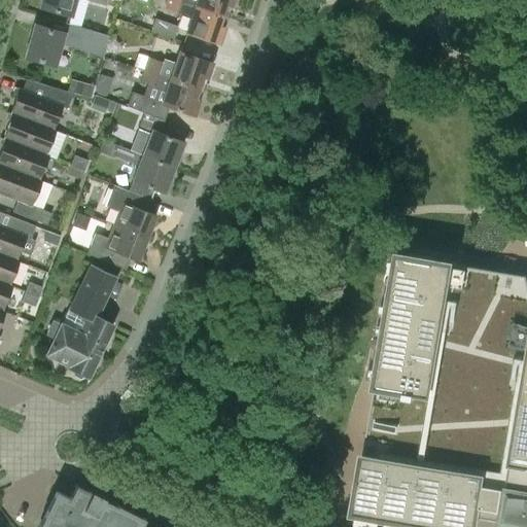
[(71,14),(74,0),(84,0),(105,6),(106,0),(40,0),(39,5),(71,14)]
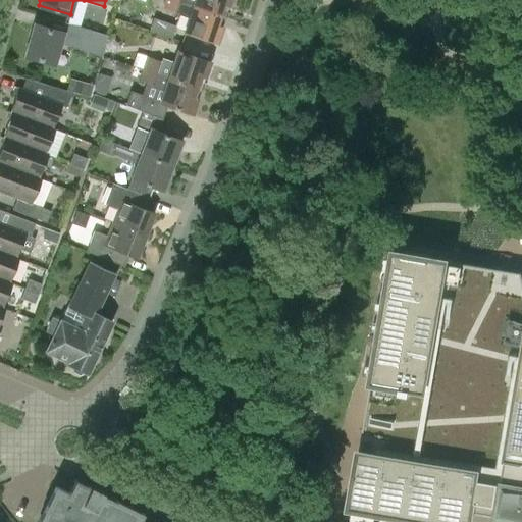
[(224,16),(193,6),(183,2),(175,0),(165,0),(163,8),(190,17),(185,31),(216,42),(224,16)]
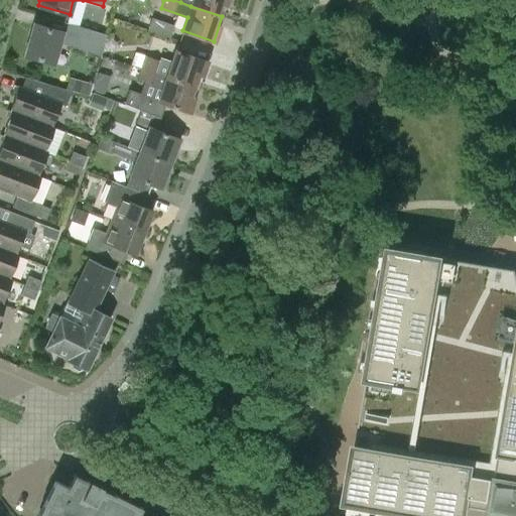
[(227,0),(180,0),(180,2),(190,6),(222,16),(227,0)]
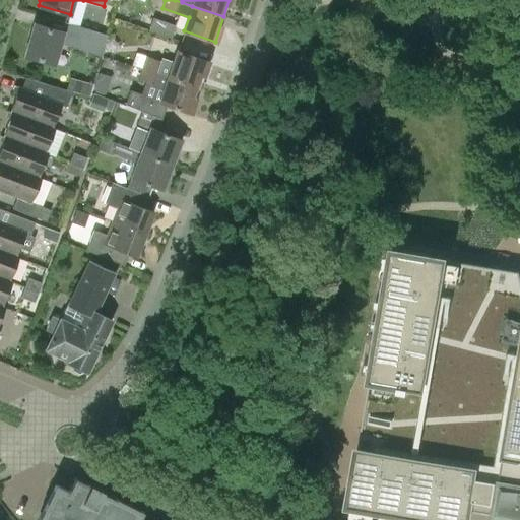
[(142,28),(171,39),(176,26),(152,18),(152,19),(146,16),(142,28)]
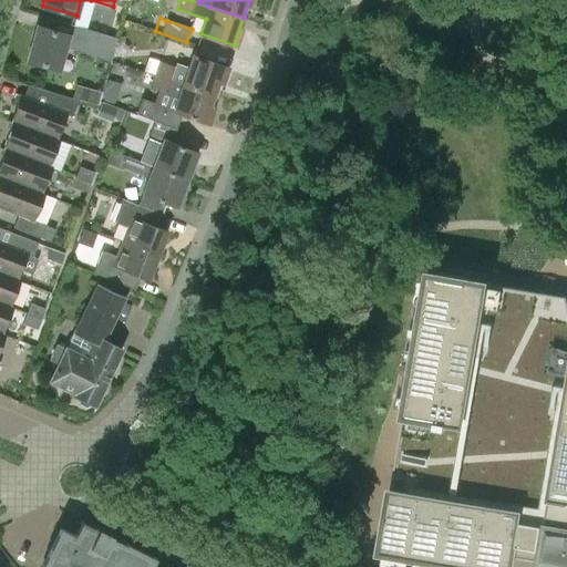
[(38,26),(28,61),(59,71),(65,48),(91,55),(111,62),(117,39),(70,24),(68,34),(38,26)]
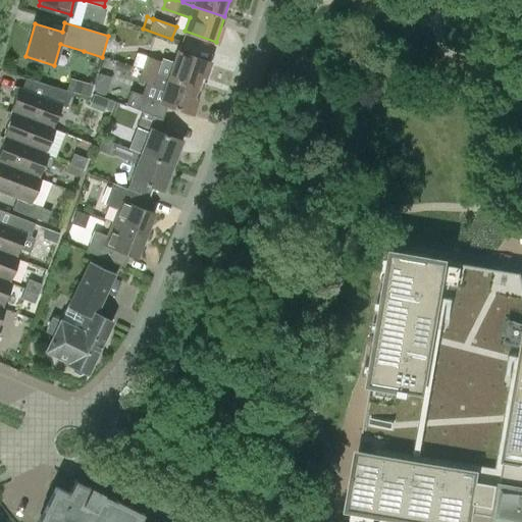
[(177,52),(169,79),(200,89),(209,63),(177,52)]
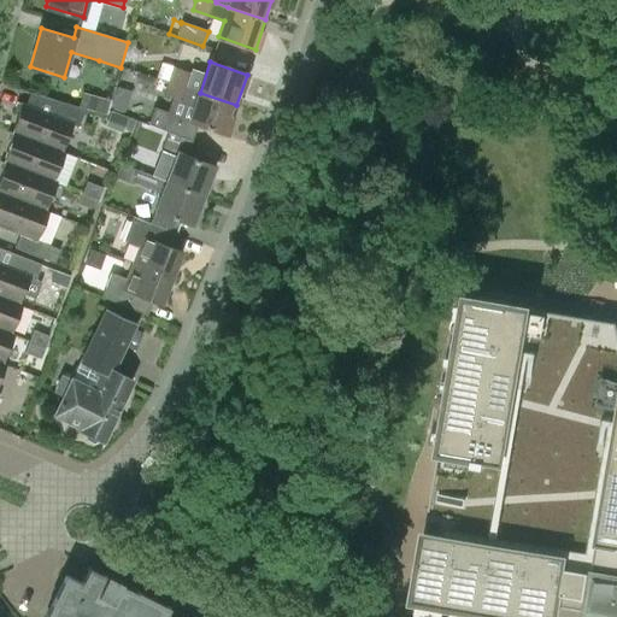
[(174,68),(169,80),(178,82),(176,87),(186,89),(186,88),(187,88),(192,74),(174,68)]
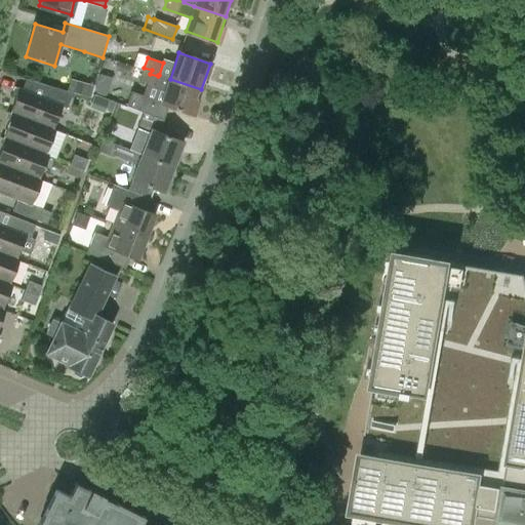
[(131,94),(127,106),(163,120),(168,107),(193,115),(201,89),(170,79),(159,75),(158,75),(158,76),(150,74),(152,70),(144,68),(139,80),(155,85),(154,86),(166,89),(161,104),(161,105),(162,105),(160,109),(139,101),(140,97),(131,94)]
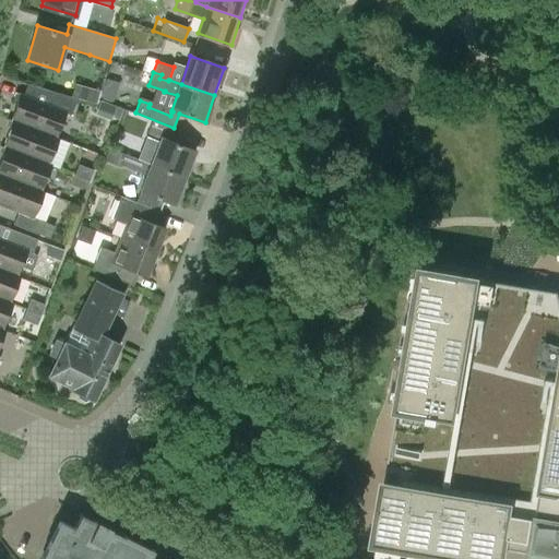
[(111,103),(115,95),(102,91),(99,98),(111,103)]
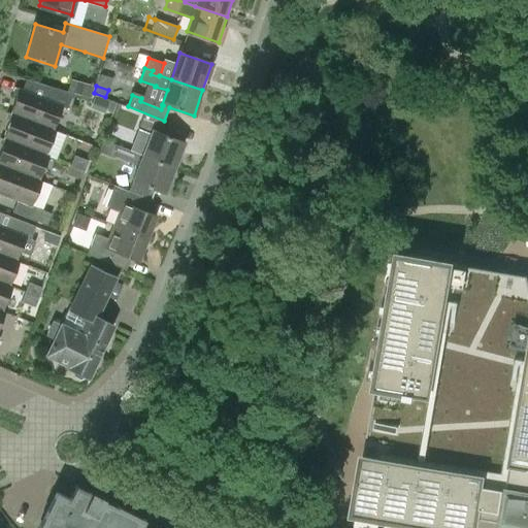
[(13,95),(15,96),(8,113),(55,132),(56,130),(53,129),(57,119),(63,121),(73,94),(67,92),(46,87),(42,98),(17,88),(13,95)]
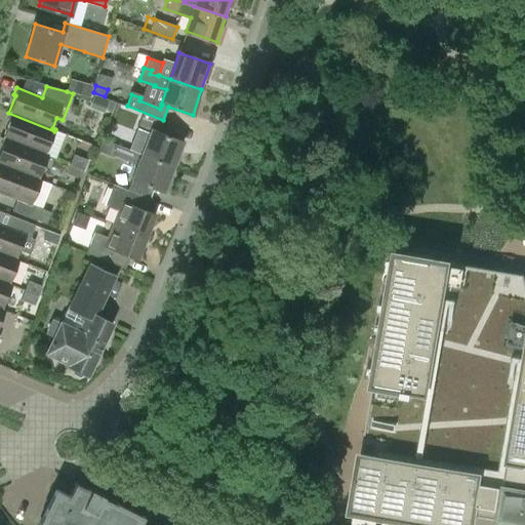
[(116,103),(109,99),(105,110),(112,113),(116,103)]
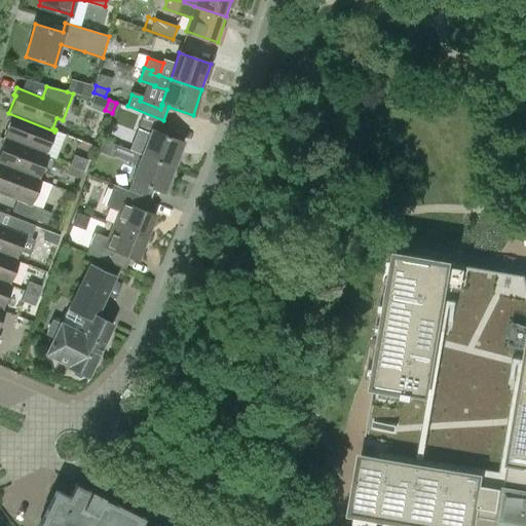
[(54,132),(8,113),(6,118),(8,119),(2,137),(48,155),(48,154),(45,153),(54,132)]
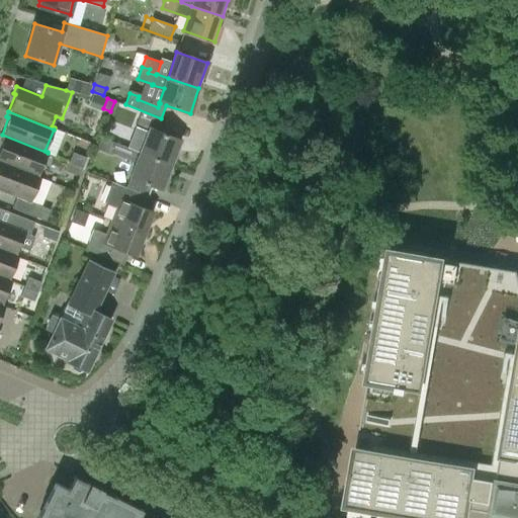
[(181,140),(157,132),(162,119),(155,116),(155,118),(141,112),(136,127),(148,133),(140,153),(171,165),(181,140)]
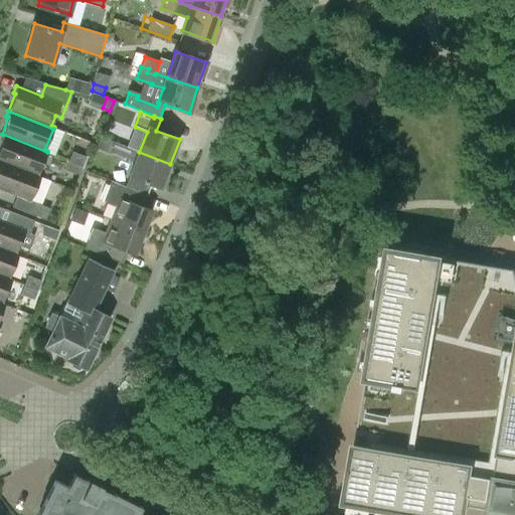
[(47,152),(2,134),(0,138),(0,141),(2,142),(0,147),(0,161),(40,177),(40,176),(38,175),(47,152)]
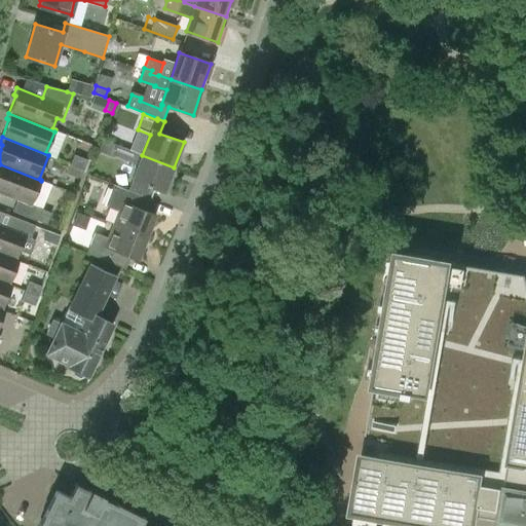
[(139,165),(133,180),(132,180),(127,190),(150,199),(154,188),(164,192),(174,167),(142,155),(102,140),(98,151),(113,157),(114,156),(139,165)]
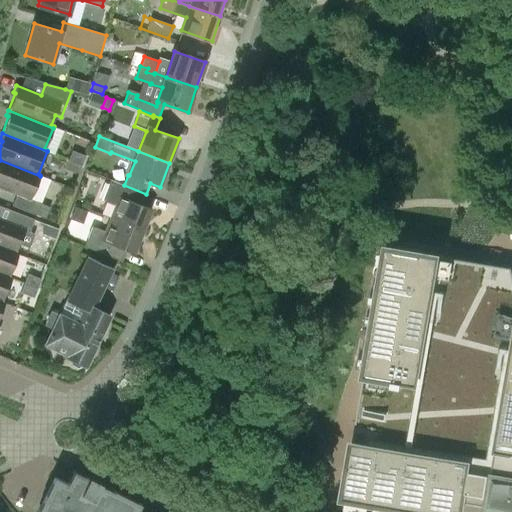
[(85,156),(72,151),(69,160),(82,165),(85,156)]
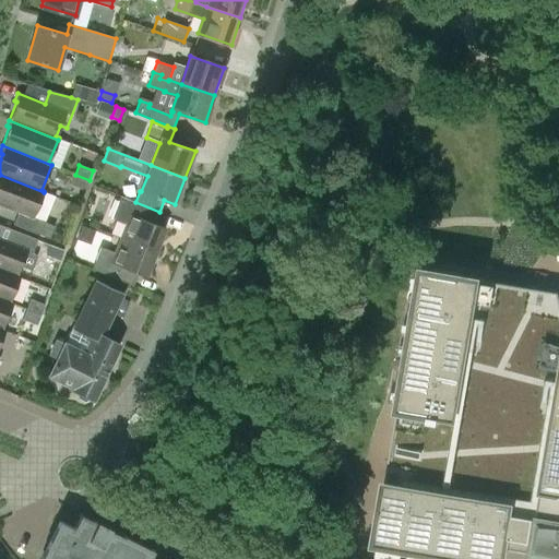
[(44,192),(0,175),(0,204),(18,212),(13,225),(49,239),(55,227),(44,223),(45,222),(34,217),(44,192)]
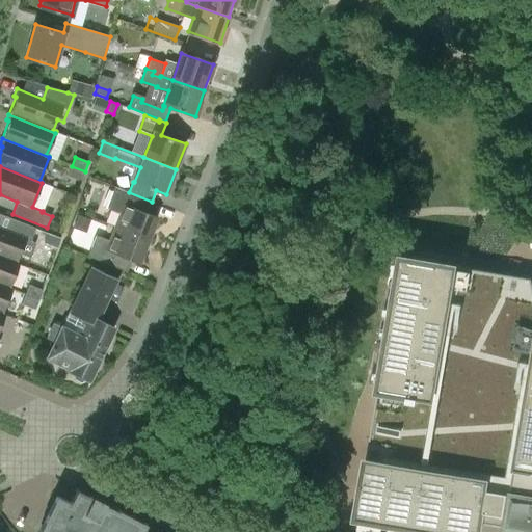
[(68,177),(81,182),(85,171),(72,166),(68,177)]
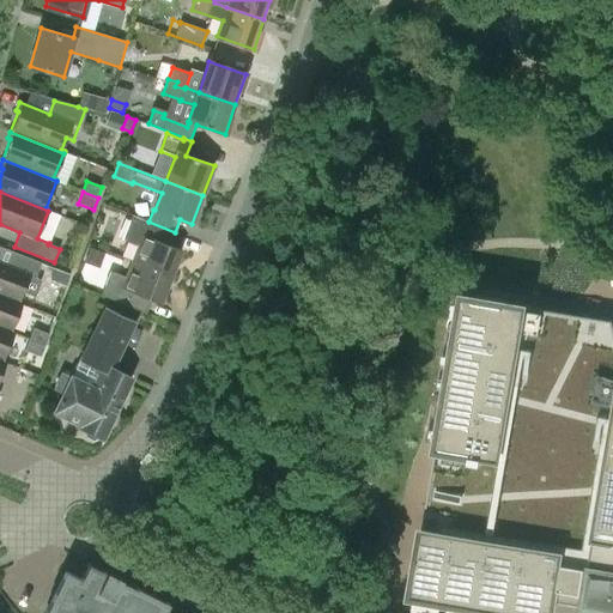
[(131,261),(170,277),(181,250),(170,246),(175,232),(149,222),(132,216),(123,240),(138,244),(131,261)]
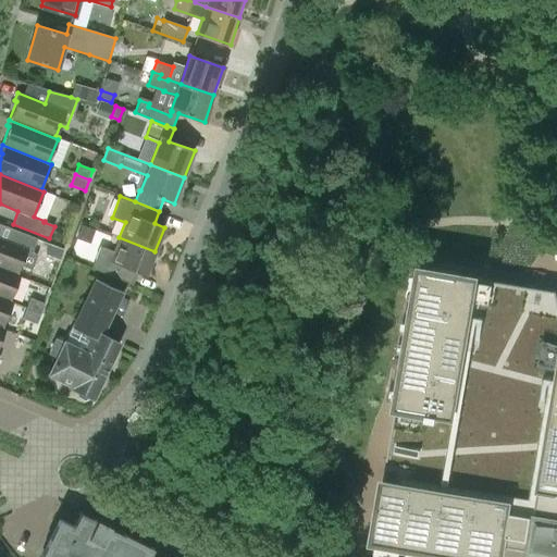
[(90,244),(95,231),(82,225),(76,238),(90,244)]
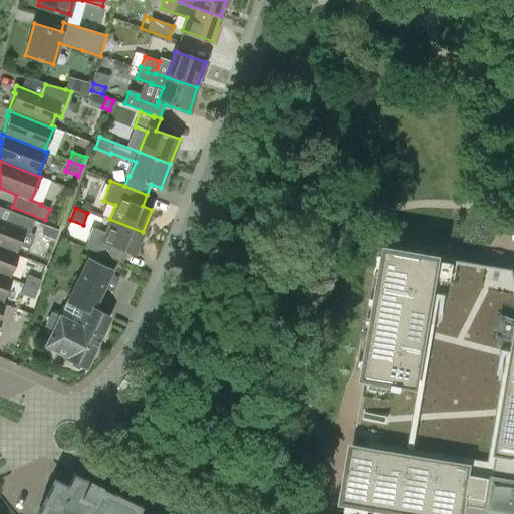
[(0,247),(17,254),(18,253),(16,252),(19,245),(29,249),(34,235),(29,233),(34,221),(10,211),(6,222),(0,220),(0,247)]
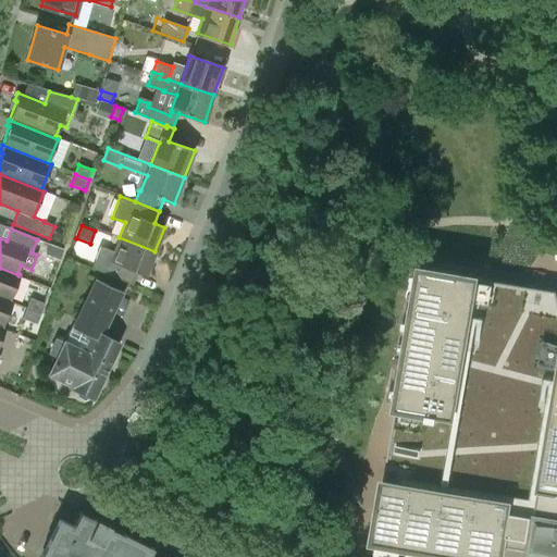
[(155,251),(119,237),(113,251),(100,247),(91,269),(133,284),(138,272),(146,275),(155,251)]
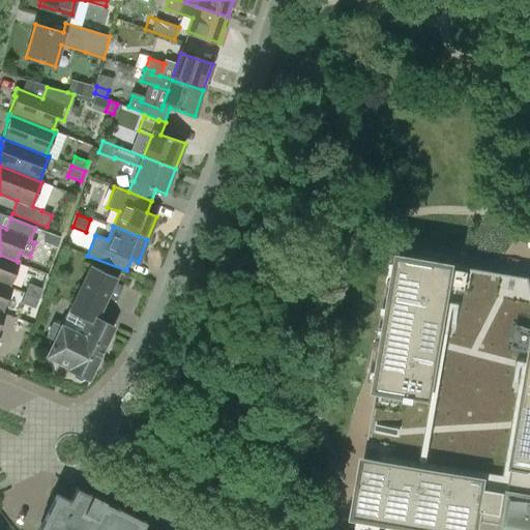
[(60,237),(45,232),(43,236),(43,242),(56,247),(57,247),(58,243),(60,237)]
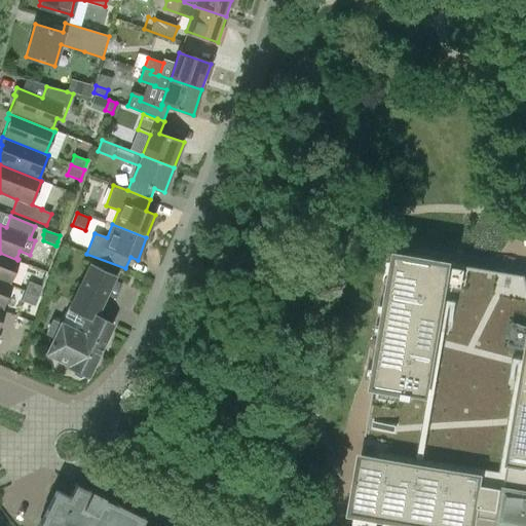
[(525,269),(525,268),(397,246),(350,504),(472,525),(473,518),(497,522),(503,486),(525,489),(525,269)]
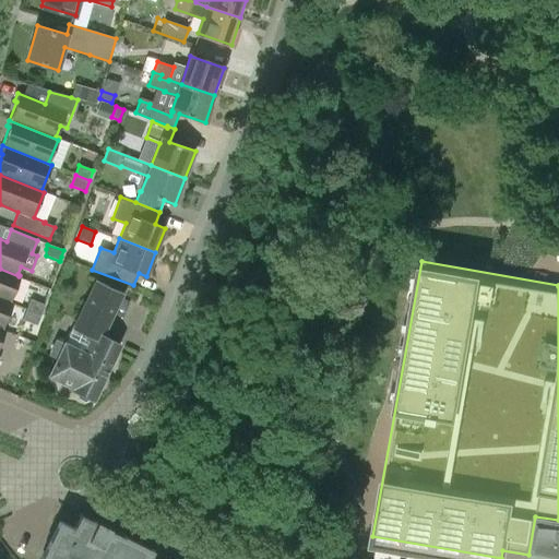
[(19,276),(0,269),(0,297),(12,302),(13,301),(10,300),(19,276)]
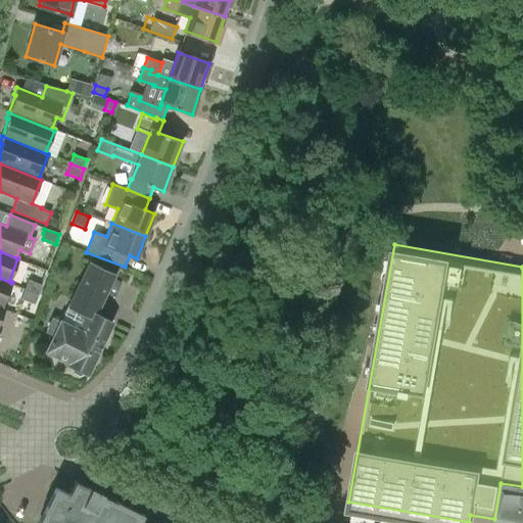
[(83,374),(84,372),(87,373),(111,322),(96,314),(115,274),(90,262),(60,322),(52,318),(46,331),(54,335),(46,351),(69,363),(68,364),(72,366),(70,368),(72,372),(79,375),(83,374)]
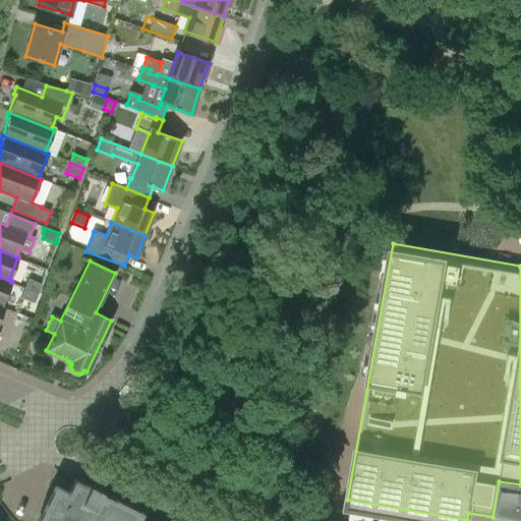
[(11,282),(0,277),(0,305),(4,307),(5,307),(2,305),(11,282)]
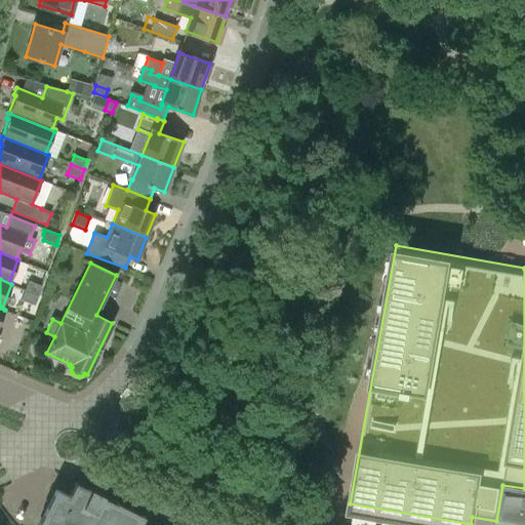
[(35,306),(42,286),(29,281),(21,300),(35,306)]
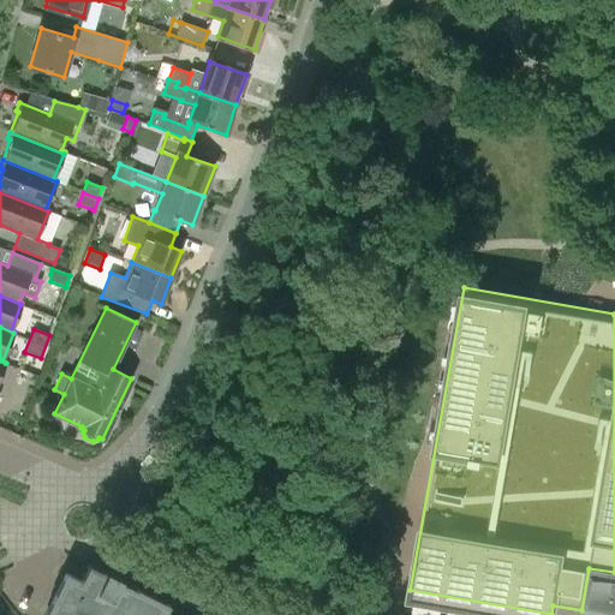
[(162,614),(167,605),(136,589),(135,590),(120,583),(121,580),(106,572),(103,574),(101,573),(102,572),(101,571),(96,568),(95,568),(94,569),(89,567),(90,567),(88,566),(81,581),(65,574),(45,614),(46,614),(162,614)]
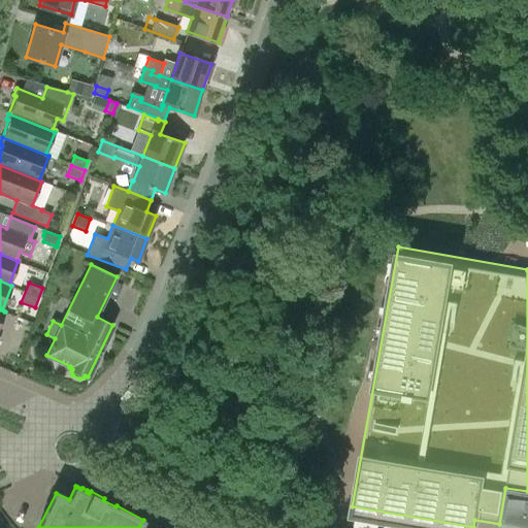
[(527,527),(527,491),(505,488),(499,524),(500,525),(521,527),(527,527)]
